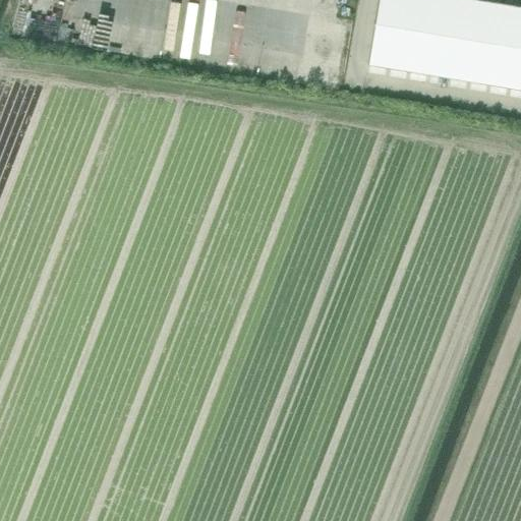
[(379,0),(374,25),(395,29),(399,0),(379,0)]
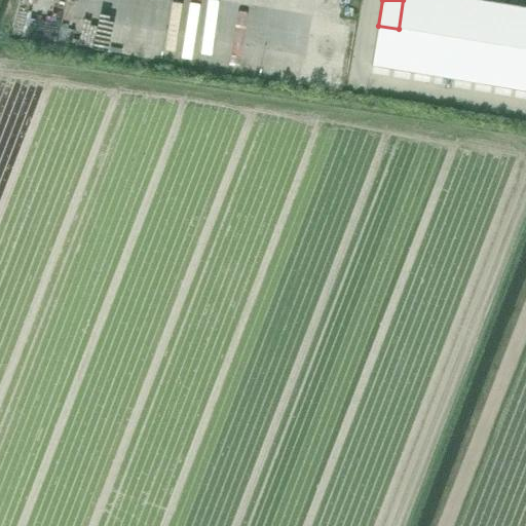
[(403,0),(399,29),(419,32),(423,0),(403,0)]
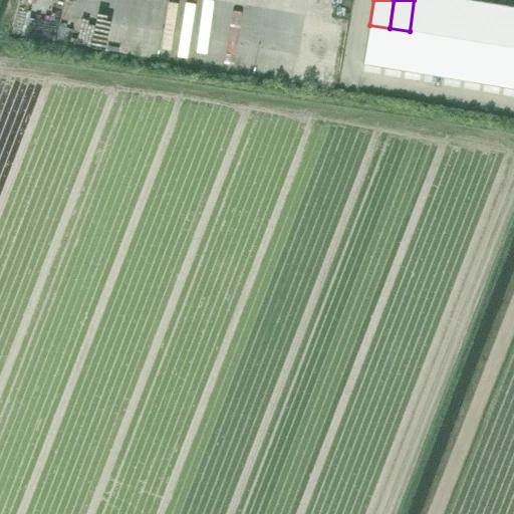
[(414,0),(410,31),(429,34),(435,0),(414,0)]
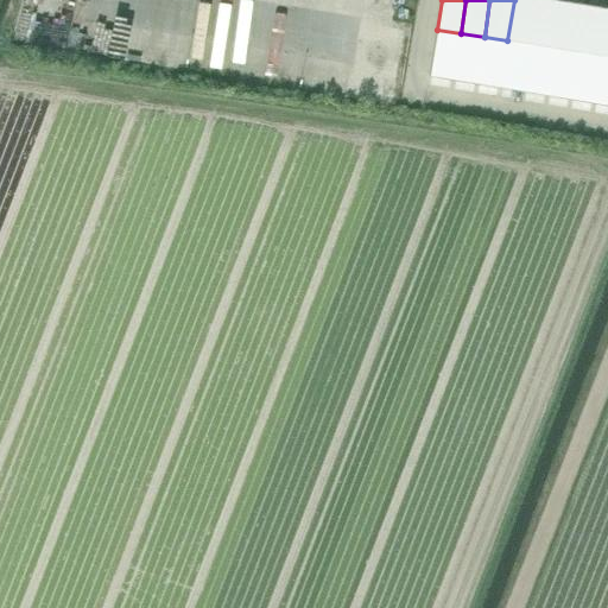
[(514,0),(507,40),(531,45),(538,0),(514,0)]
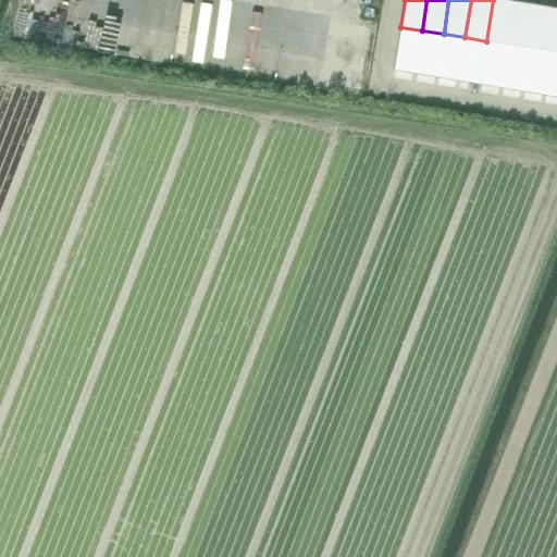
[(504,0),(493,0),(486,41),(508,45),(515,2),(504,0)]
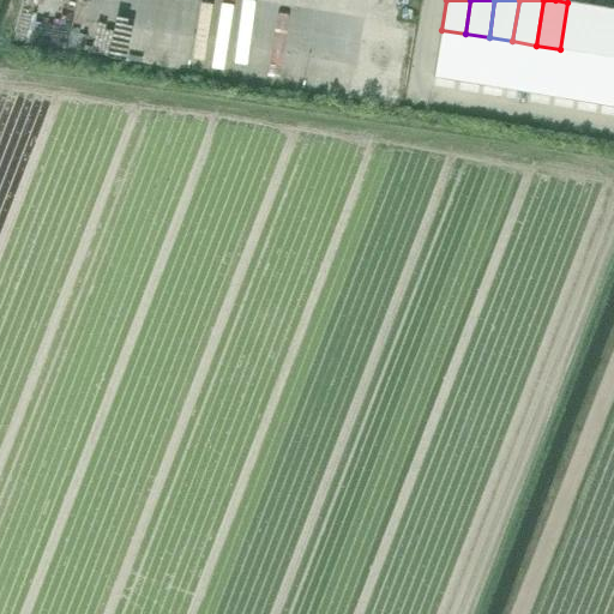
[(567,2),(560,49),(584,53),(591,6),(567,2)]
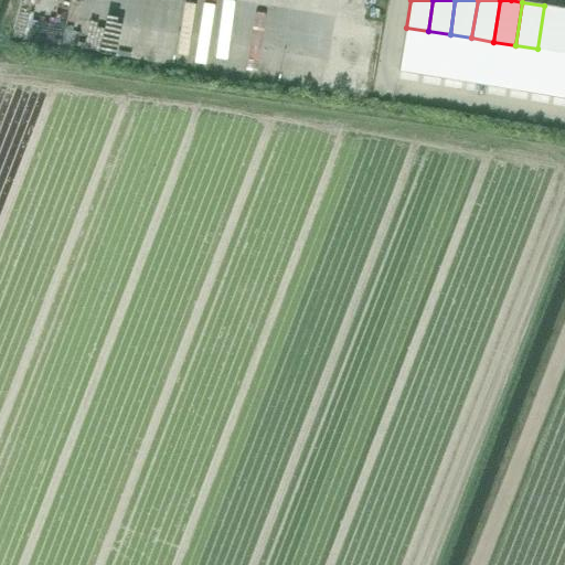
[(564,9),(544,6),(537,49),(558,53),(564,14),(564,9)]
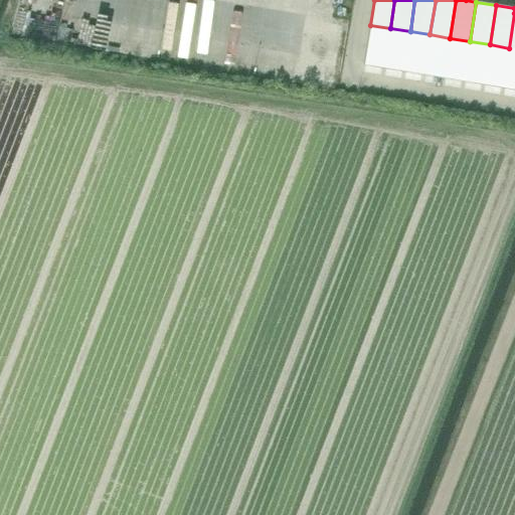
[(370,25),(364,64),(383,67),(390,28),(370,25)]
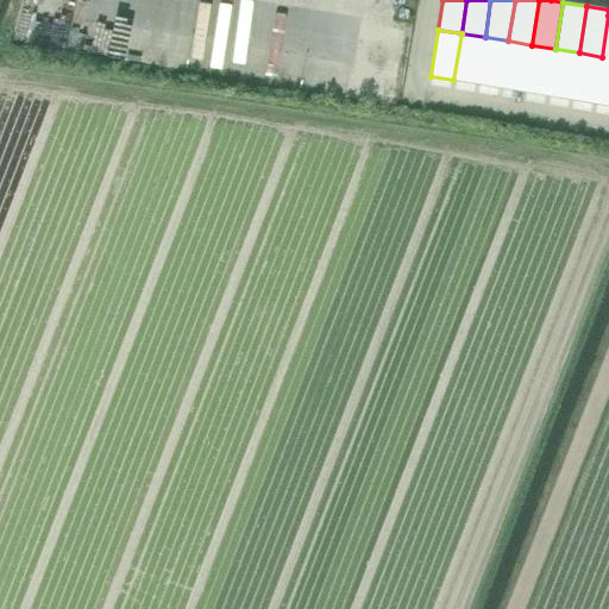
[(462,33),(453,80),(477,85),(485,37),(462,33)]
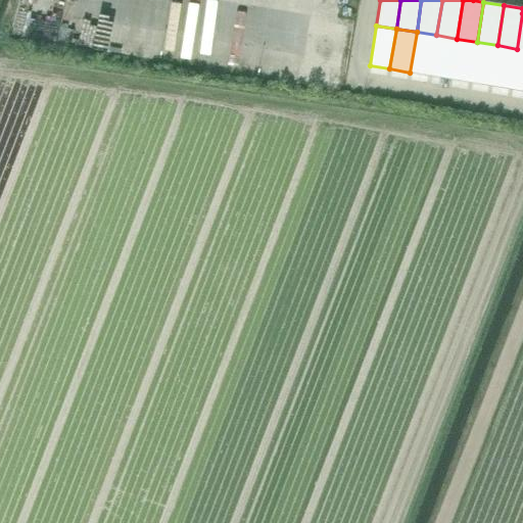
[(417,32),(410,73),(430,76),(436,35),(417,32)]
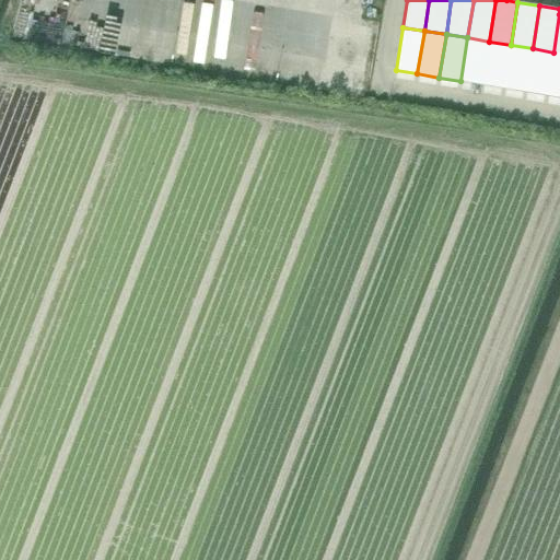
[(467,37),(461,81),(482,84),(489,42),(467,37)]
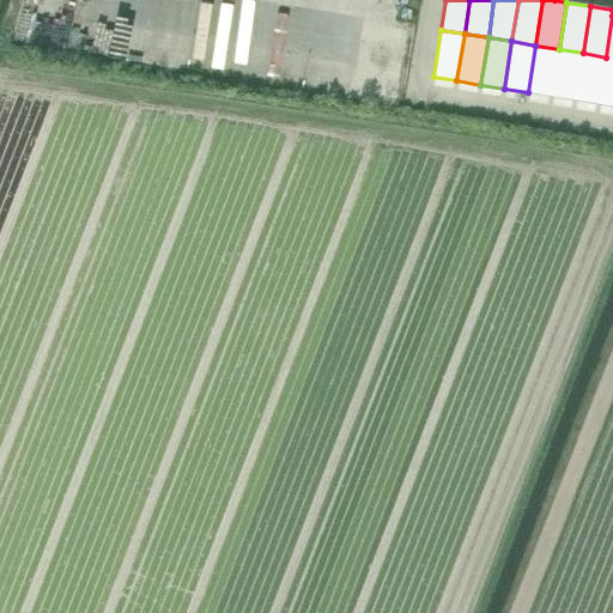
[(535,46),(528,92),(551,96),(559,49),(535,46)]
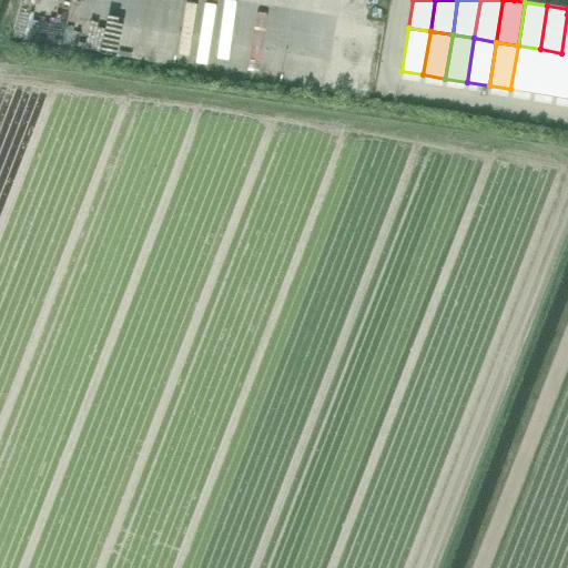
[(518,46),(510,89),(533,93),(540,49),(518,46)]
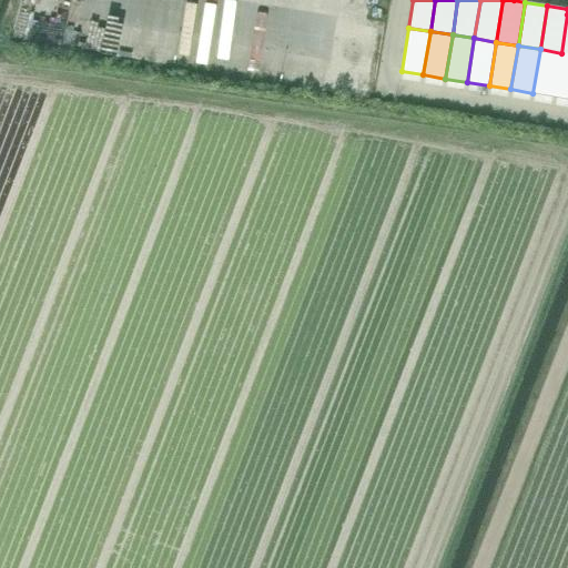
[(540,49),(533,93),(555,97),(561,53),(540,49)]
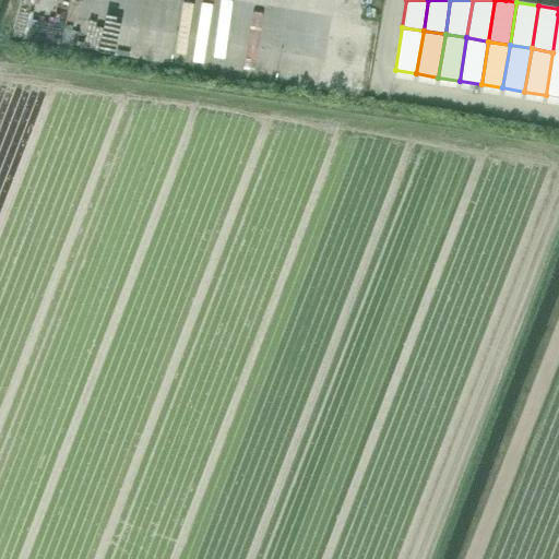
[(558,52),(552,52),(546,95),(558,97),(558,52)]
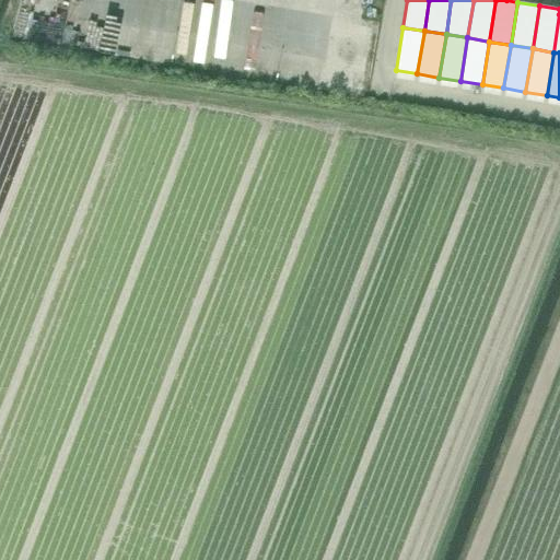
All buildings are outlined.
